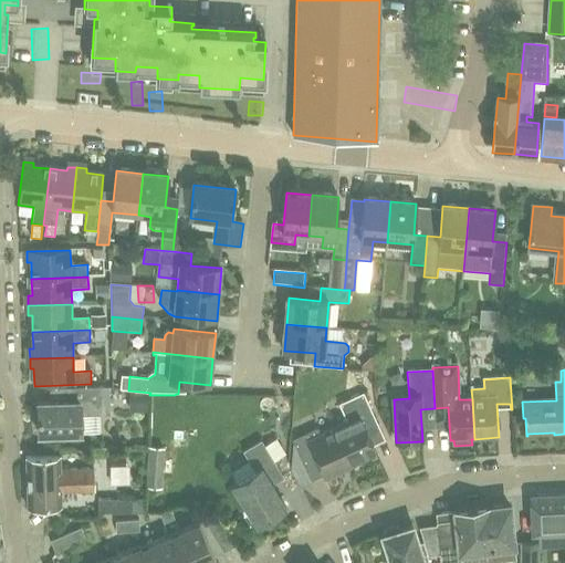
[(85,389),(85,404),(38,405),(39,436),(81,435),(81,417),(111,417),(110,389),(85,389)]
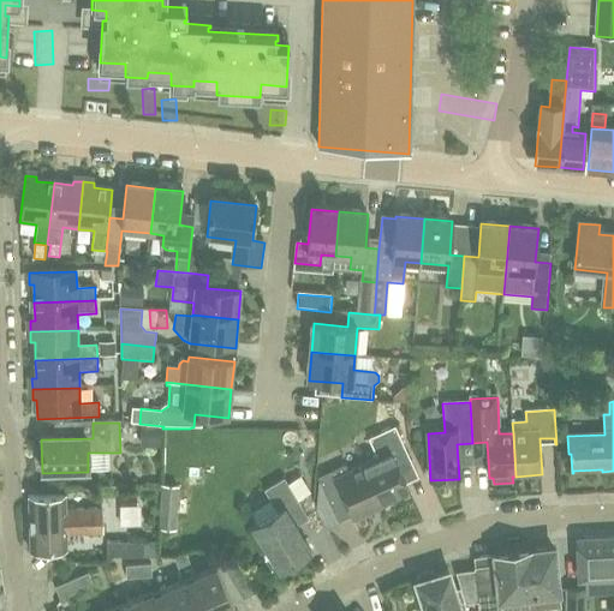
[(377,459),(363,466),(382,505),(410,492),(394,461),(406,455),(409,460),(410,459),(395,427),(369,441),(377,459)]
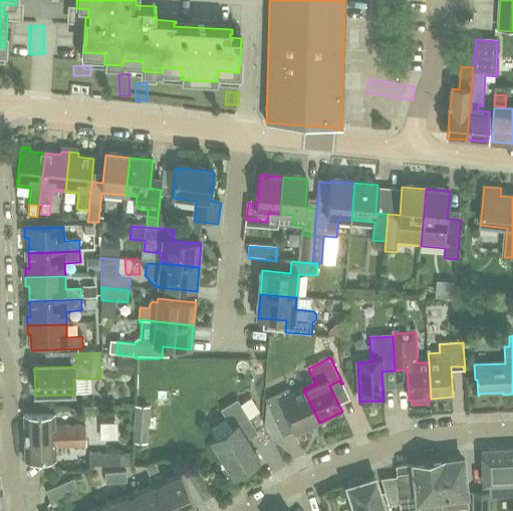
[(284,440),(283,438),(295,433),(297,437),(312,430),(310,427),(319,423),(303,390),(291,396),(289,390),(277,396),(279,399),(266,405),(264,428),(273,445),(284,440)]
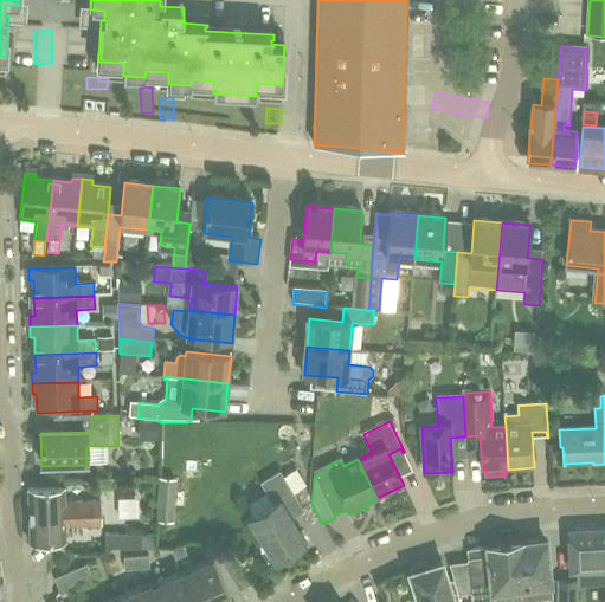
[(274,505),(249,520),(266,548),(270,545),(280,561),(307,544),(283,506),(296,498),(281,473),(261,485),(274,505)]
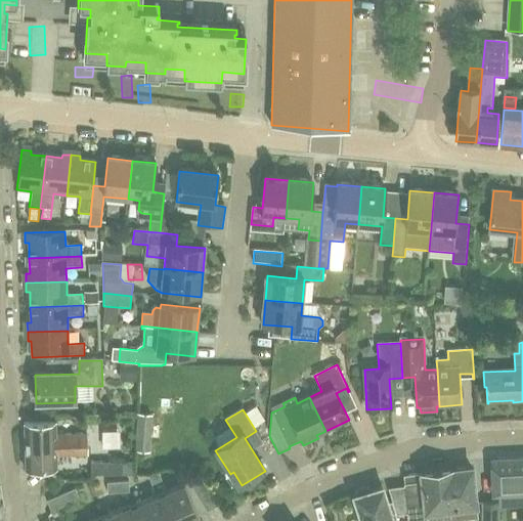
[(139,415),(137,452),(149,453),(153,416),(139,415)]
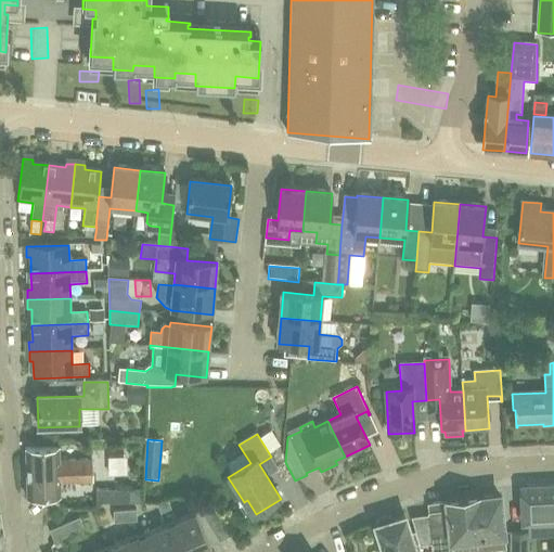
[(93,484),(92,462),(60,462),(60,449),(26,450),(27,498),(61,497),(61,484),(93,484)]
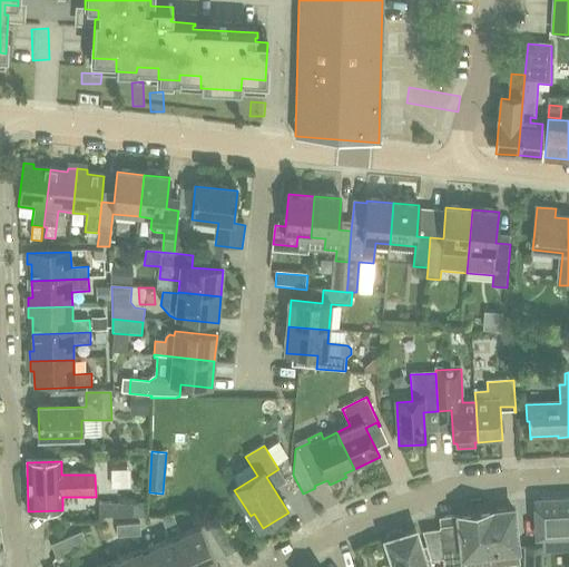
[(536,538),(568,536),(568,499),(535,501),(536,538)]
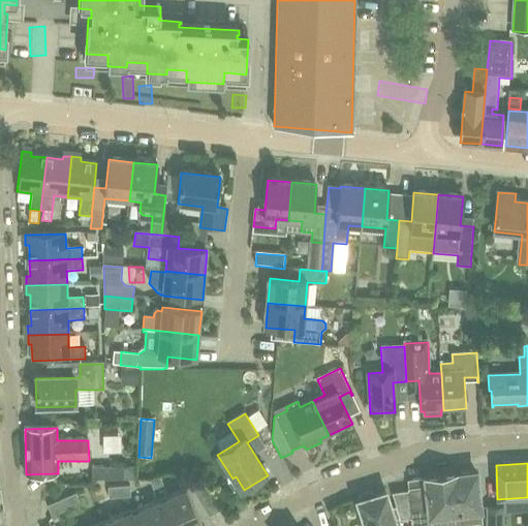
[(92,468),(93,481),(135,481),(135,468),(92,468)]
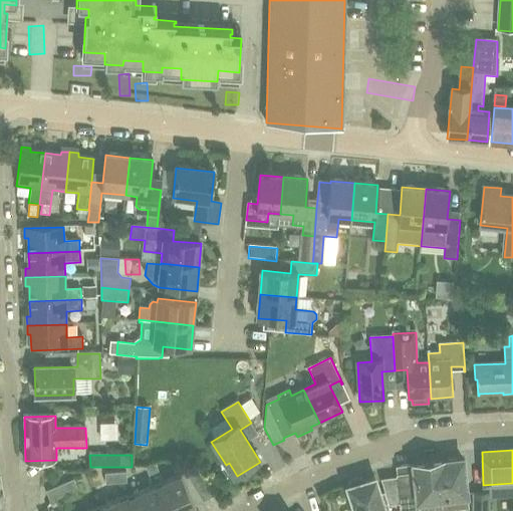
[(458,510),(456,497),(467,495),(463,459),(444,461),(448,510),(458,510)]
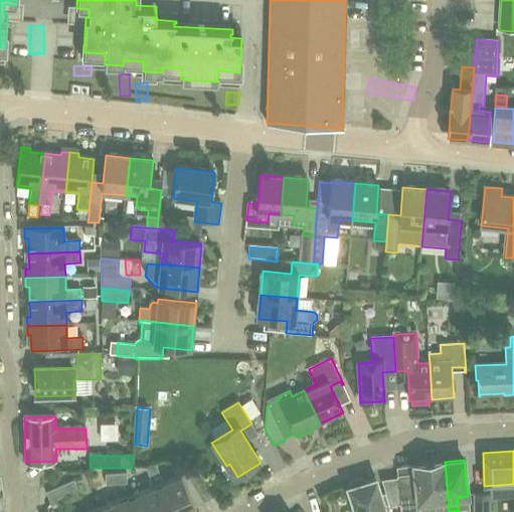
[(414,466),(397,468),(402,511),(449,511),(445,462),(445,461),(414,465),(414,466)]
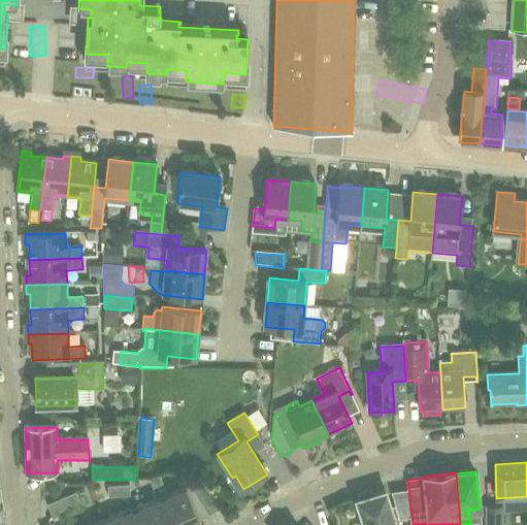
[(163,485),(161,480),(160,477),(150,482),(154,489),(163,485)]
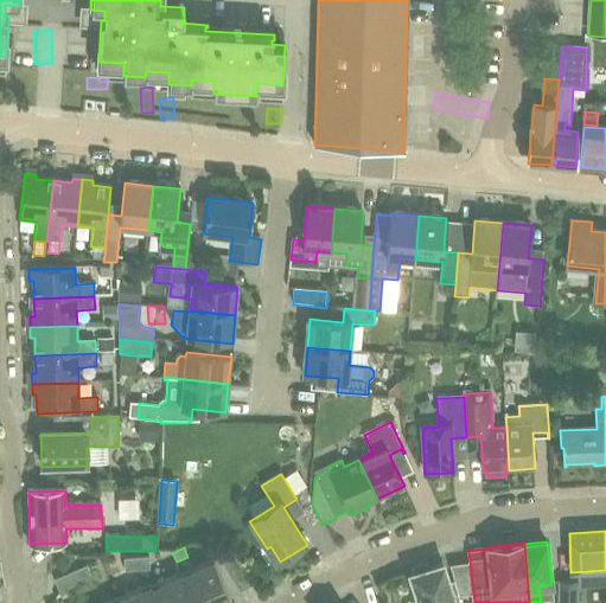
[(241,594),(253,587),(231,552),(219,559),(241,594)]
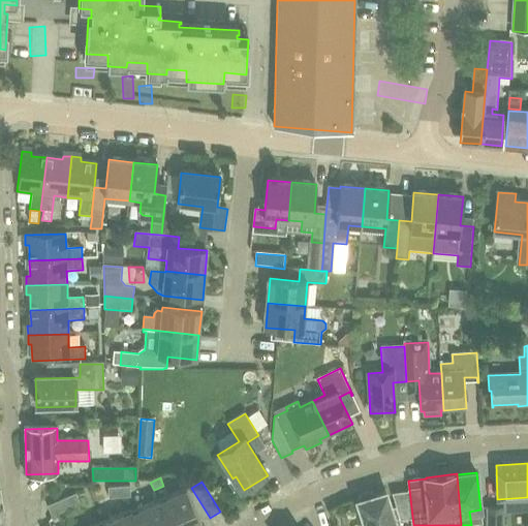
[(120,488),(120,498),(130,497),(130,487),(120,488)]
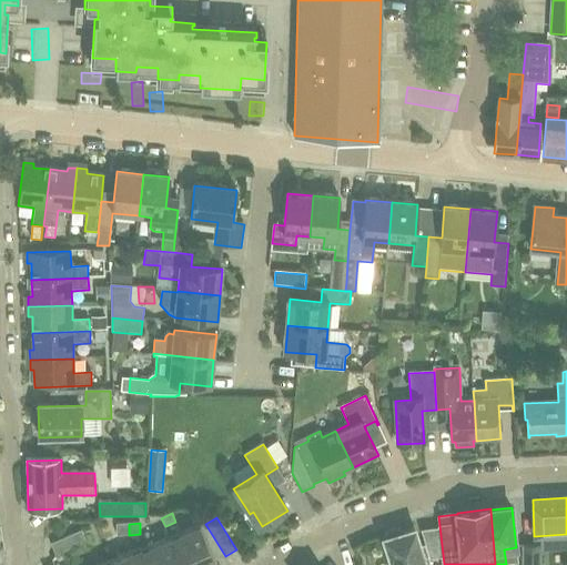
[(129,535),(129,524),(118,525),(118,536),(129,535)]
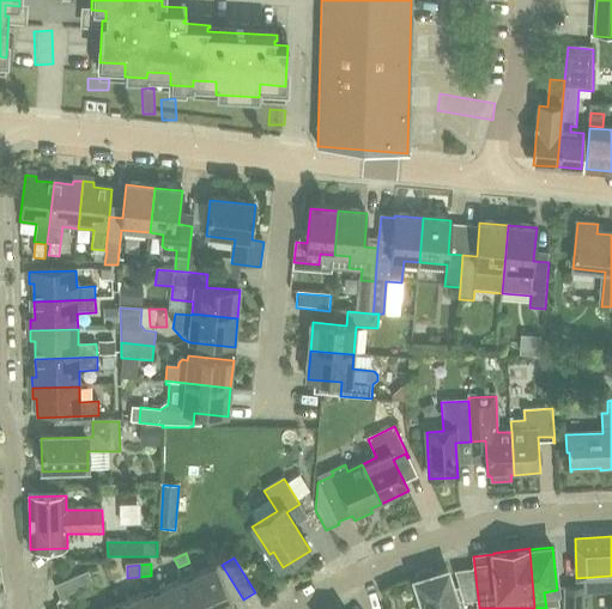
[(199,574),(214,608),(235,608),(216,567),(199,574)]
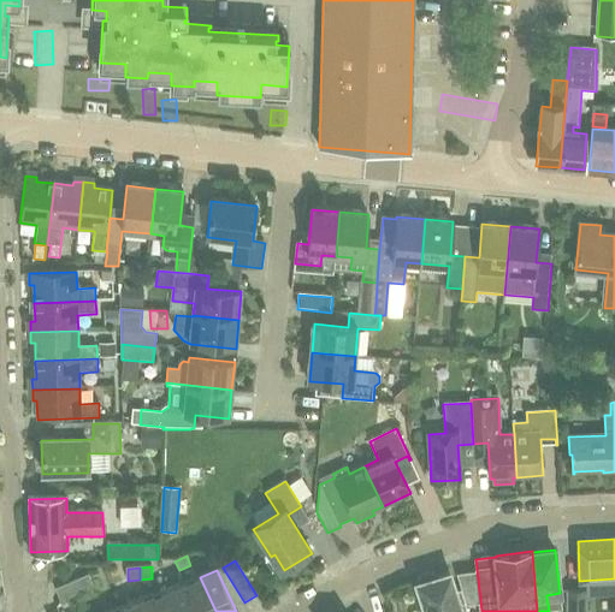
[(419,583),(417,584),(425,611),(465,611),(461,590),(455,593),(449,574),(436,578),(433,574),(425,575),(419,578),(418,580),(419,583)]
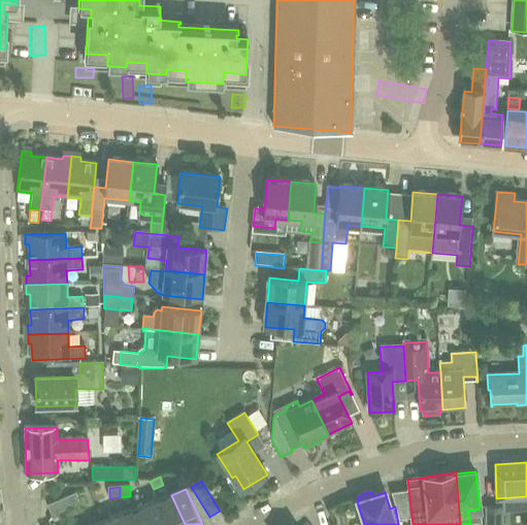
[(76,494),(62,500),(66,510),(80,503),(76,494)]
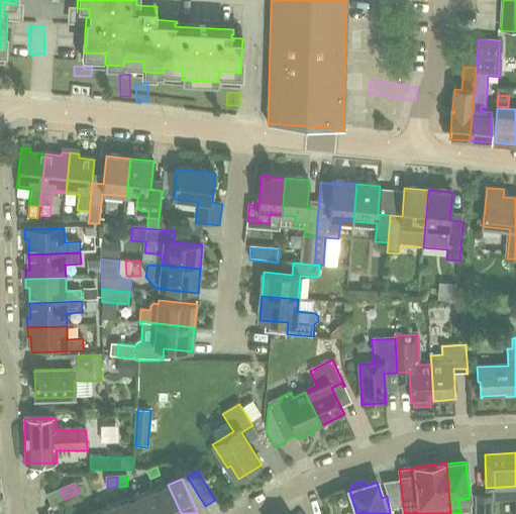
[(181,513),(168,485),(155,491),(165,513),(181,513)]
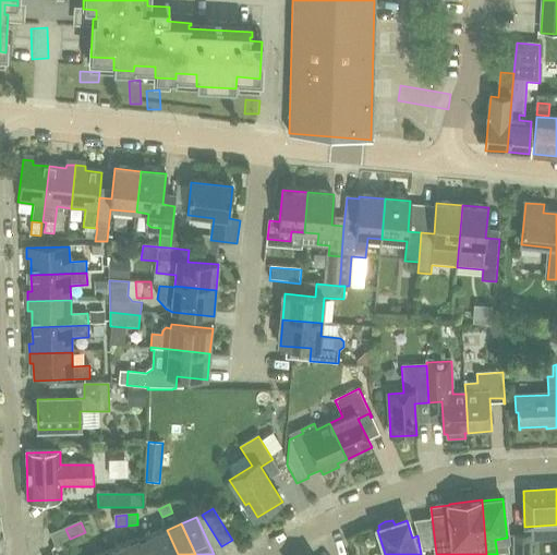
[(55,545),(70,539),(65,529),(50,535),(55,545)]
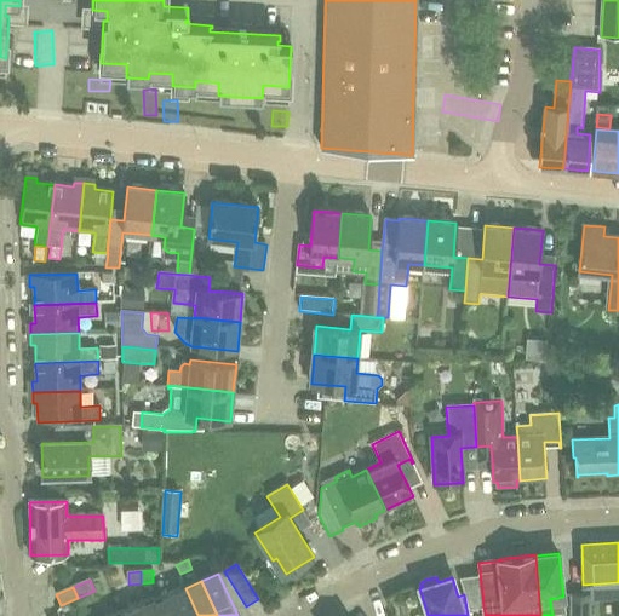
[(198,615),(185,588),(170,596),(179,615),(198,615)]
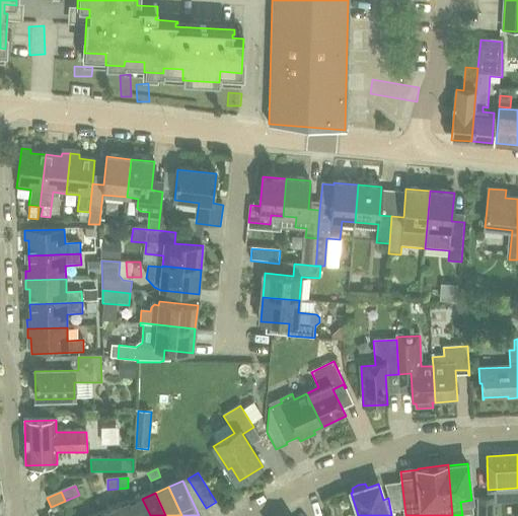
[(495,515),(495,498),(477,498),(476,515),(495,515)]
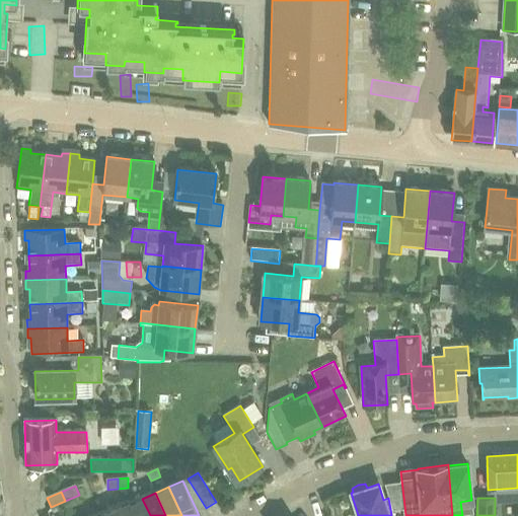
[(150,515),(142,499),(130,504),(129,502),(128,503),(134,515),(150,515)]
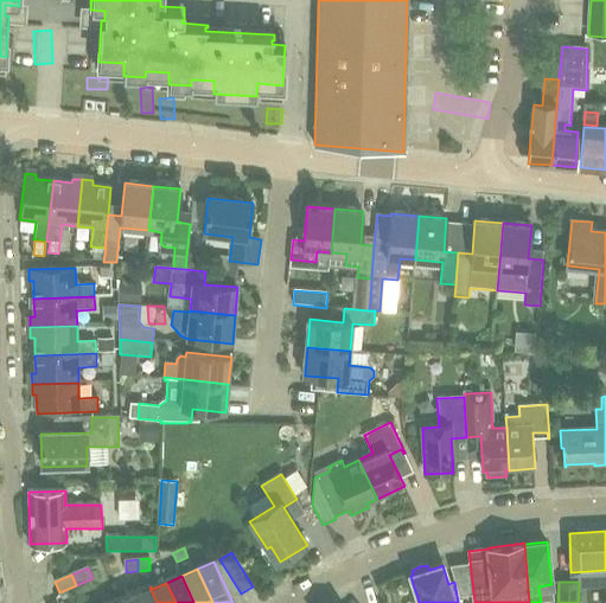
[(157,602),(150,588),(134,594),(138,602),(157,602)]
